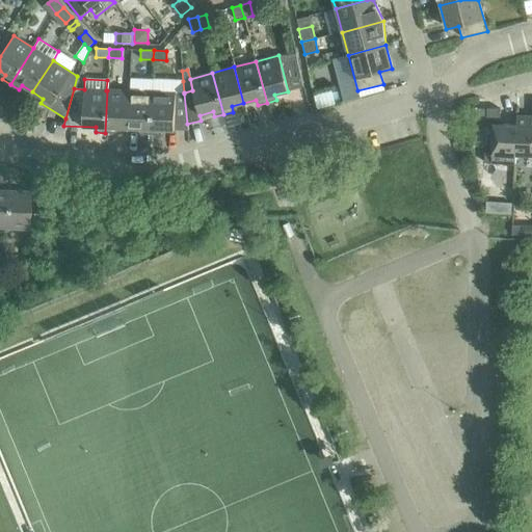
[(115,128),(128,129),(130,90),(107,90),(105,133),(115,133),(115,128)]
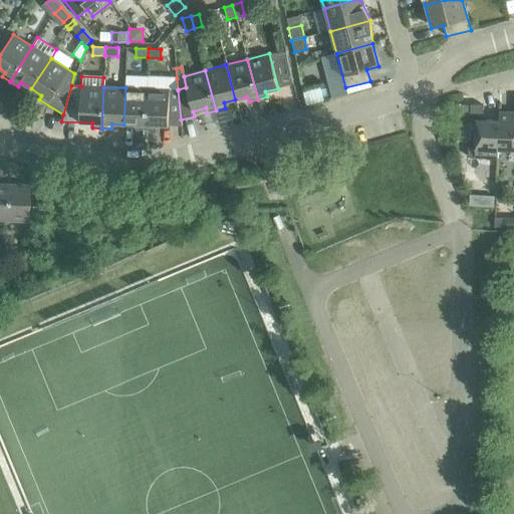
[(136,130),(145,131),(147,88),(125,87),(123,124),(136,124),(136,130)]
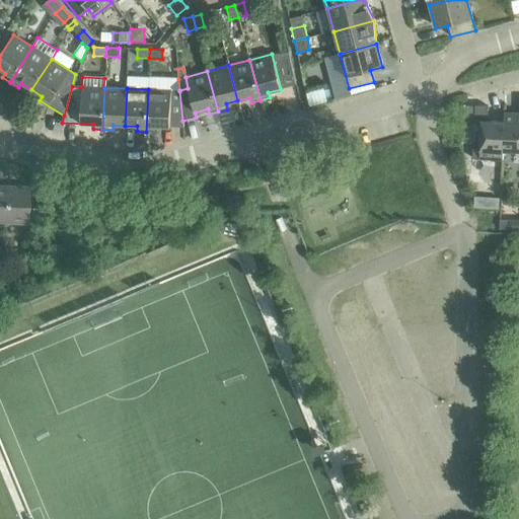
[(148,89),(146,132),(156,132),(156,127),(169,128),(169,127),(183,128),(182,121),(179,91),(148,89)]
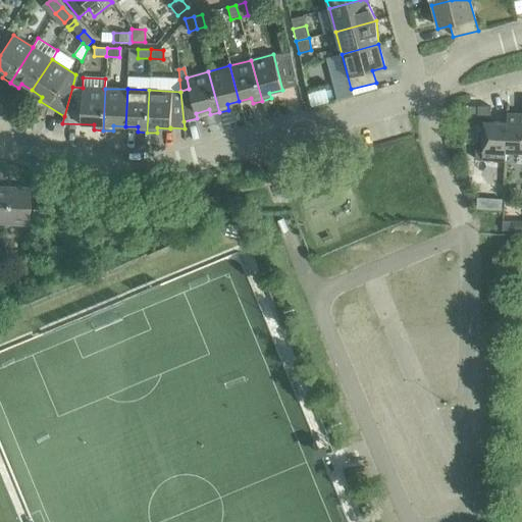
[(506,161),(506,152),(507,123),(506,123),(490,122),(490,107),(478,106),(475,160),(506,161)]
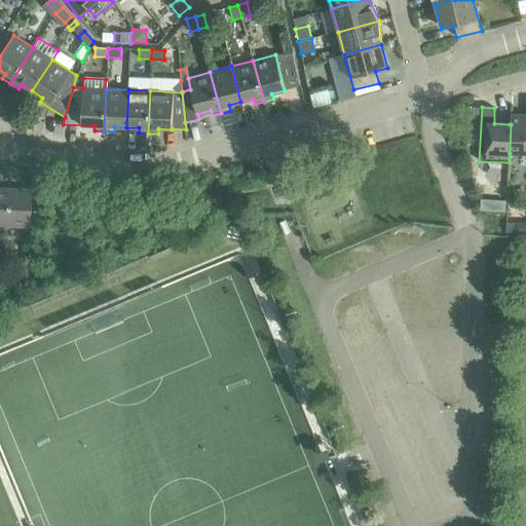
[(510,153),(525,153),(525,115),(511,115),(510,124),(511,124),(510,153)]
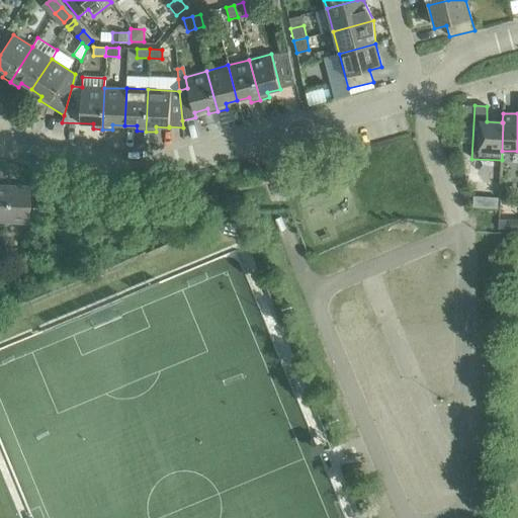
[(6,164),(4,222),(26,223),(28,185),(14,185),(15,164),(6,164)]
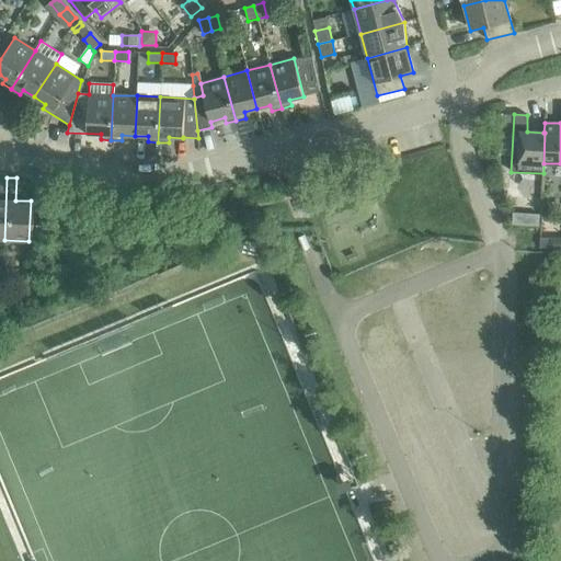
[(527,214),(526,227),(539,227),(540,214),(527,214)]
